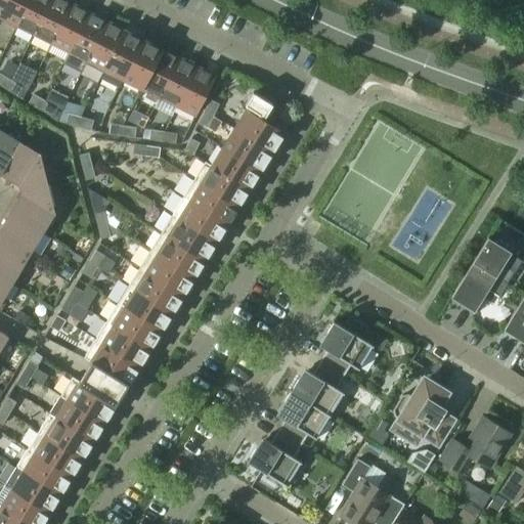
[(6,0),(0,14),(0,16),(16,25),(29,0),(6,0)]
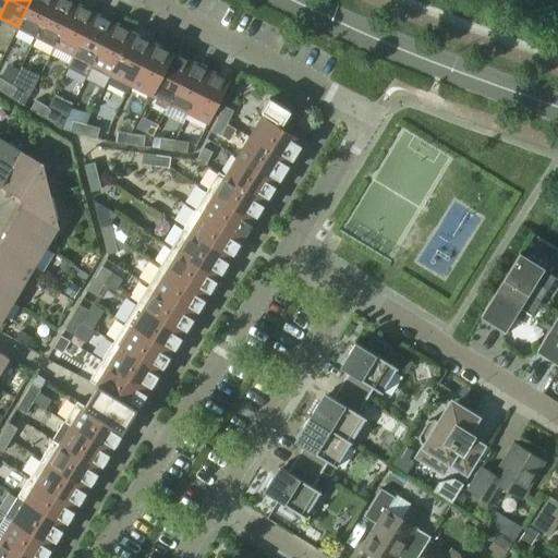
[(31,0),(17,26),(36,36),(53,0),(31,0)]
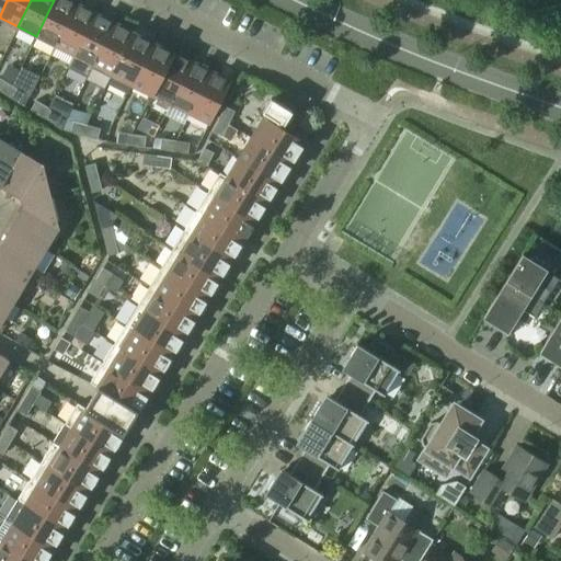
[(54,0),(36,36),(56,46),(76,4),(67,0),(54,0)]
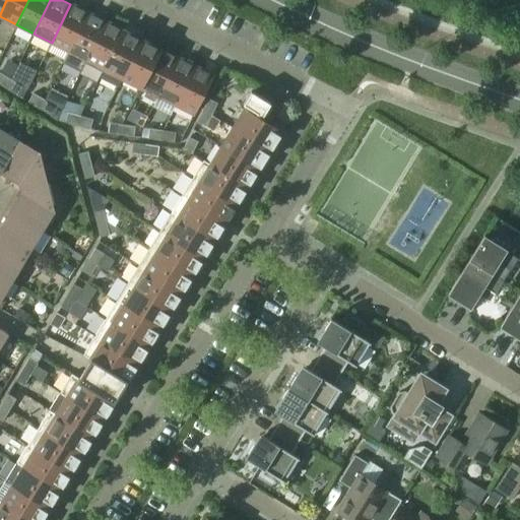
[(52,43),(69,51),(88,13),(70,4),(52,43)]
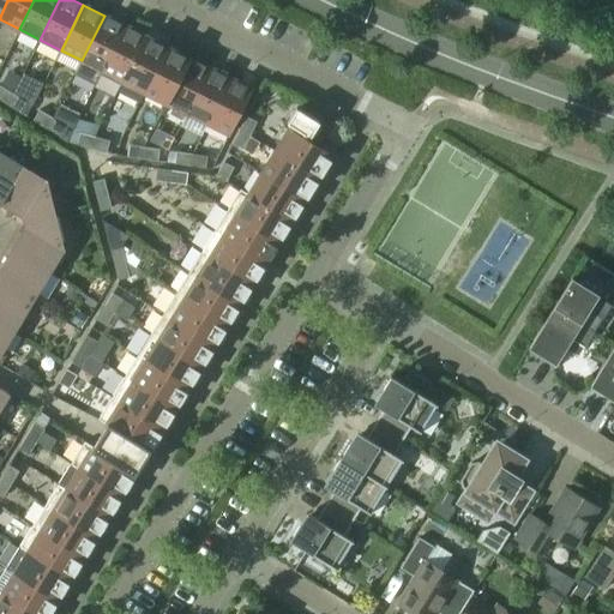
[(82,60),(102,71),(125,25),(104,16),(82,60)]
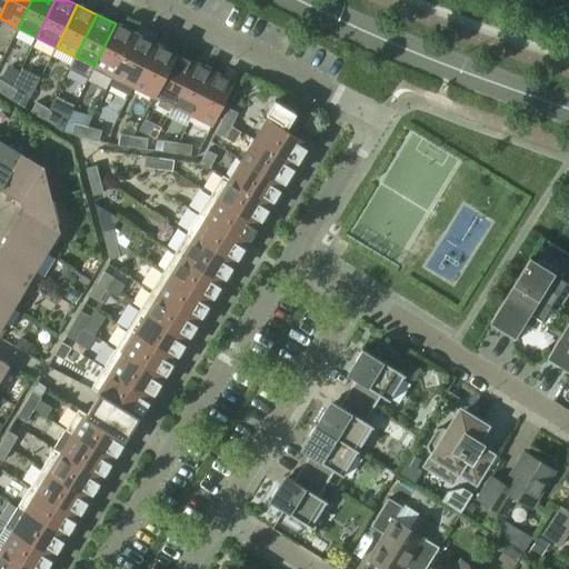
[(95,66),(113,76),(135,33),(116,23),(95,66)]
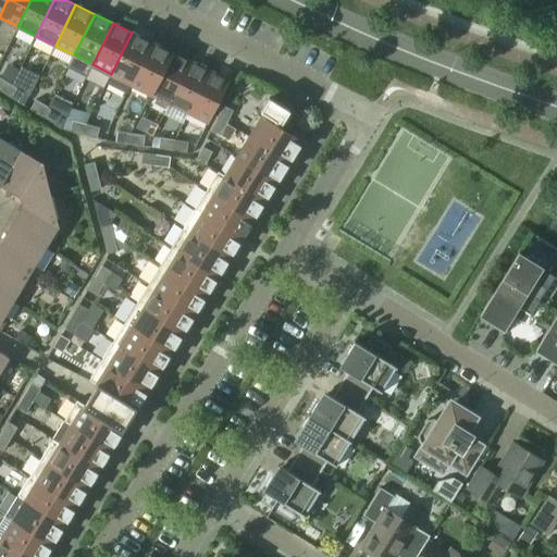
[(111,74),(107,84),(126,93),(131,83),(131,84),(151,42),(132,33),(111,74)]
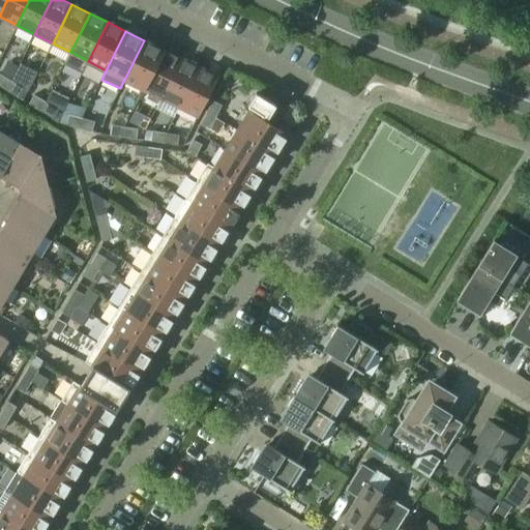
[(124,80),(144,89),(163,50),(144,40),(124,80)]
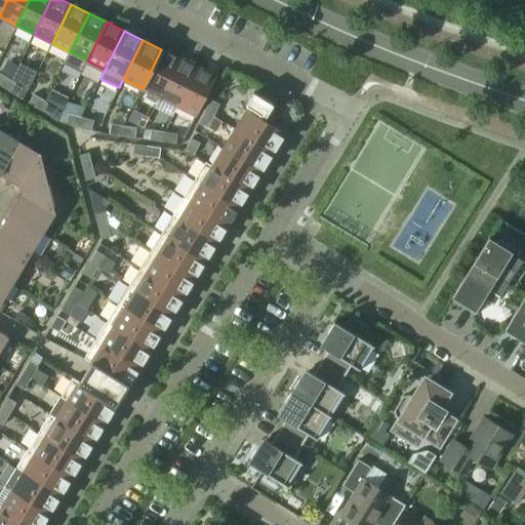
[(143,88),(160,96),(178,58),(161,49),(143,88)]
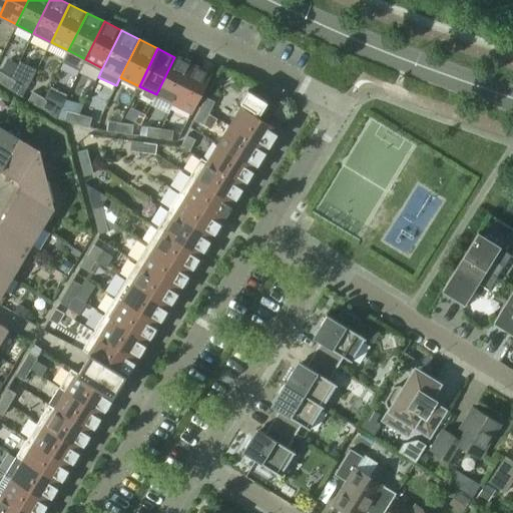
[(156,94),(173,103),(192,65),(174,57),(156,94)]
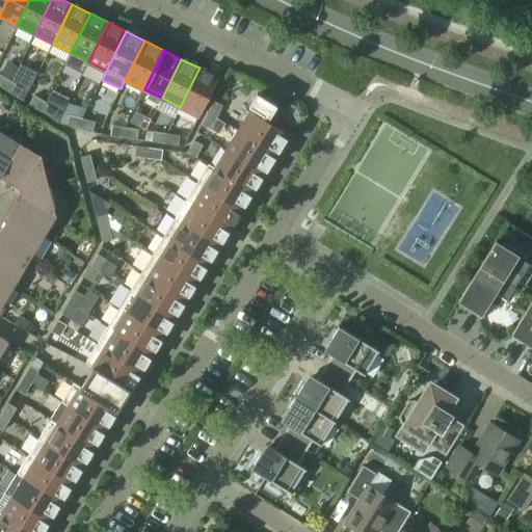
[(200,68),(180,107),(198,116),(218,77),(200,68)]
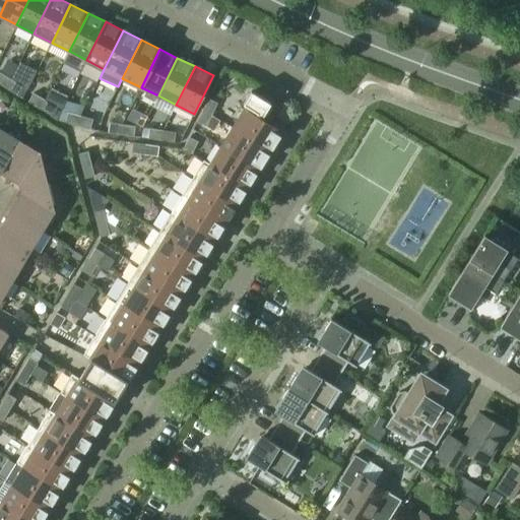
[(0,84),(6,88),(13,75),(3,68),(0,71),(0,84)]
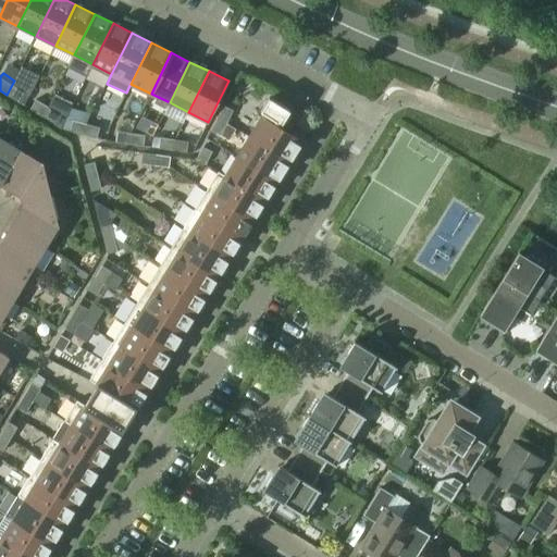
[(14,81),(7,95),(19,101),(24,93),(23,91),(31,79),(20,73),(15,81),(14,81)]
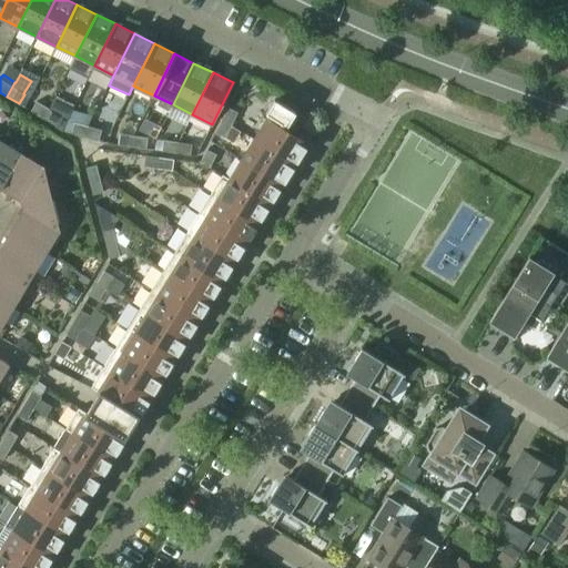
[(254,140),(294,164),(307,143),(284,129),(286,127),(295,113),(274,100),(265,113),(272,118),(270,120),(267,119),(254,140)]
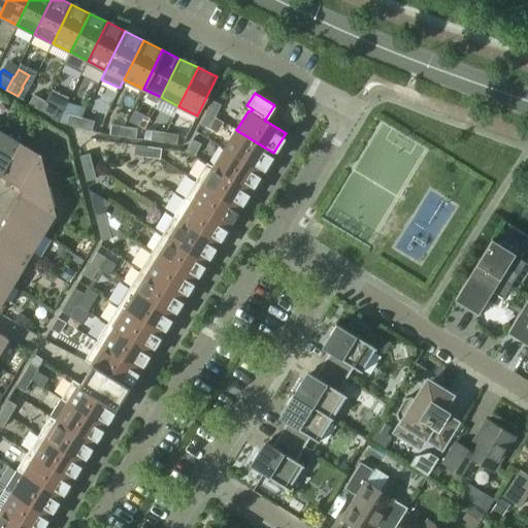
[(39,110),(45,101),(34,94),(28,103),(39,110)]
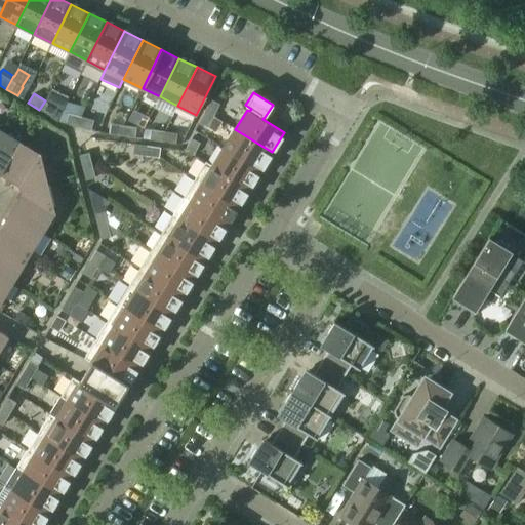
[(204,111),(213,116),(219,104),(210,99),(204,111)]
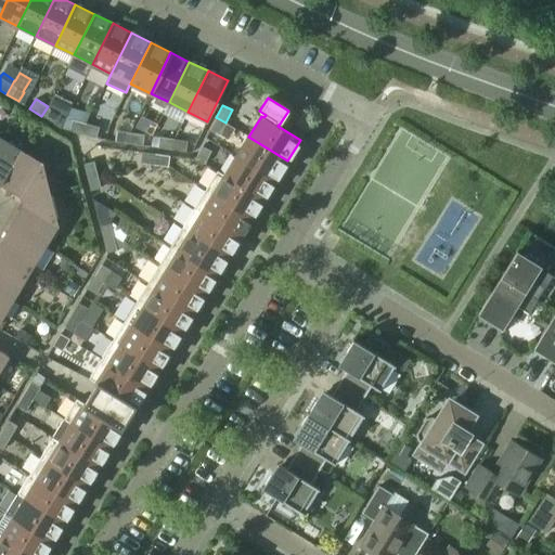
[(48,106),(41,116),(53,124),(60,114),(48,106)]
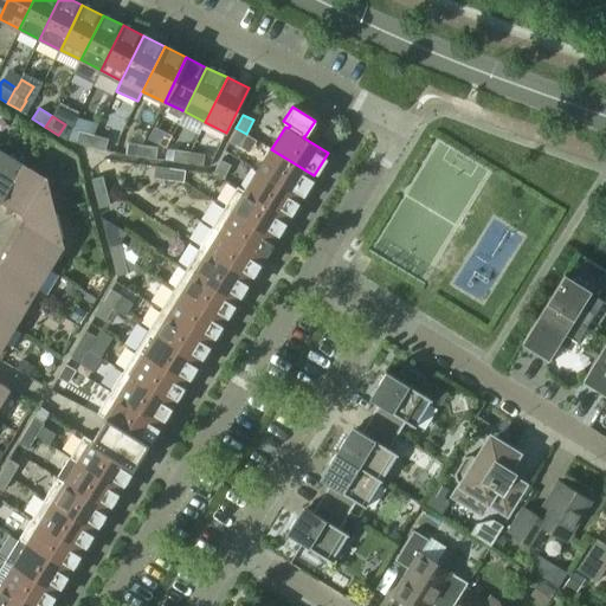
[(246,134),(236,128),(229,142),(239,147),(246,134)]
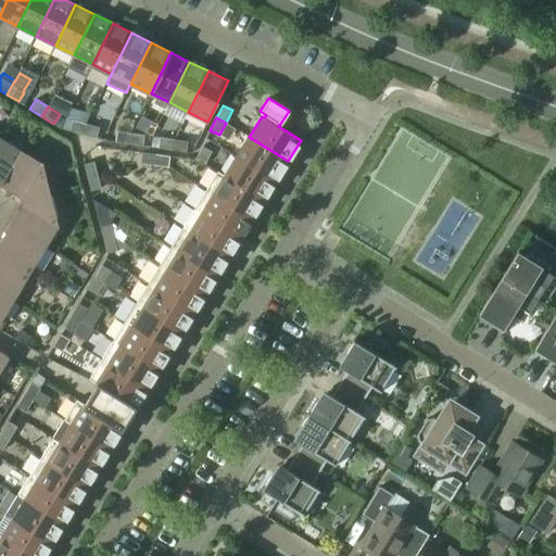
[(83,134),(86,123),(73,118),(70,130),(83,134)]
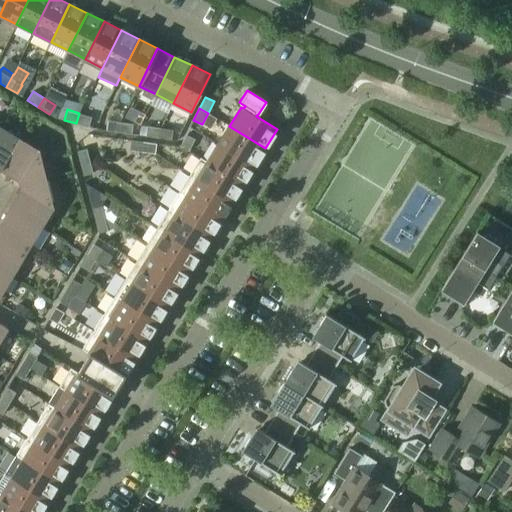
[(79,113),(76,123),(89,127),(92,117),(79,113)]
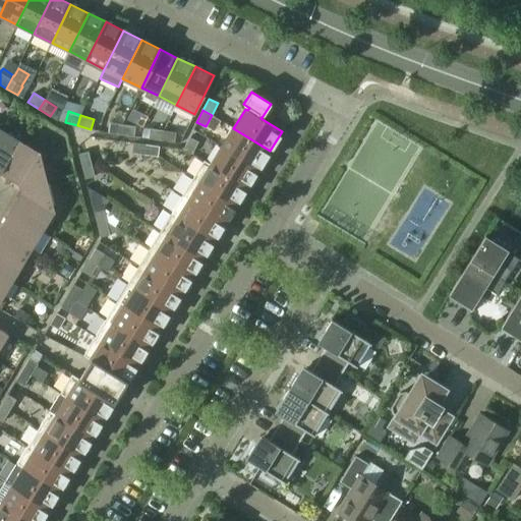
[(121,134),(122,124),(109,122),(108,132),(121,134)]
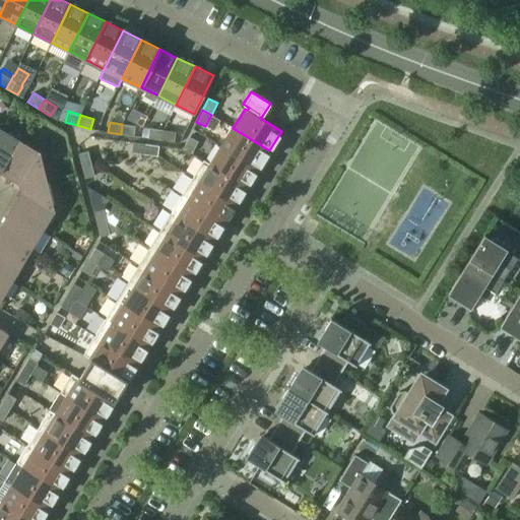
[(122,124),(121,134),(134,136),(135,126),(122,124)]
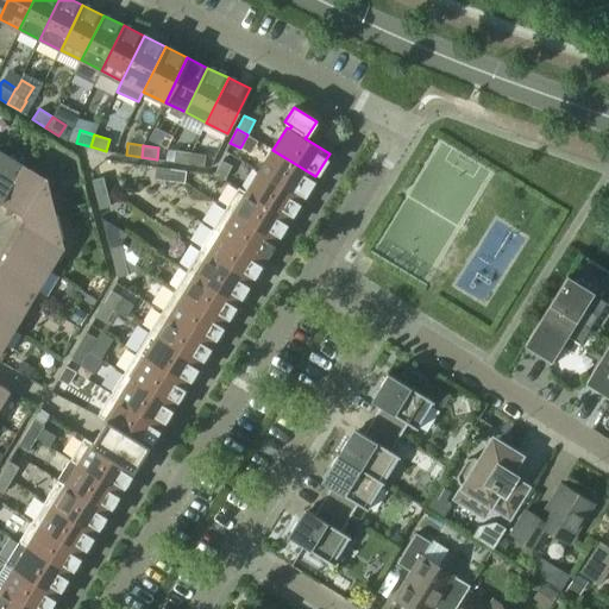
[(189,164),(190,152),(176,150),(174,162),(189,164)]
